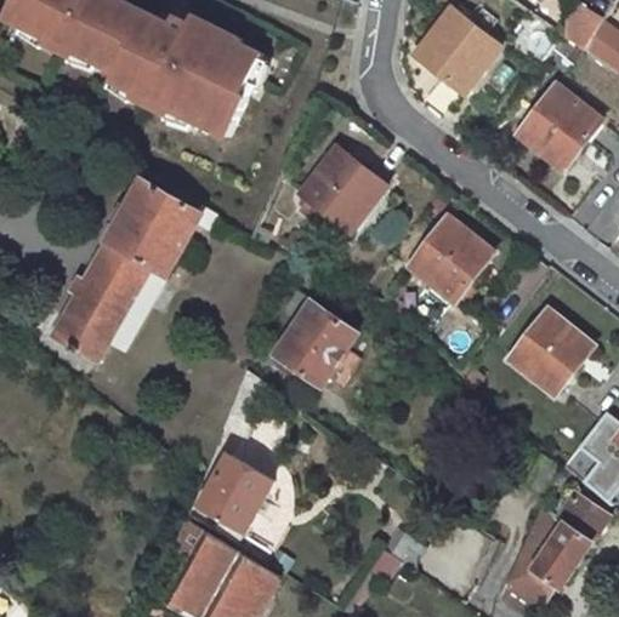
[(18,0),(9,22),(119,74),(117,81),(232,136),(250,96),(244,93),(262,55),(236,41),(237,39),(189,17),(192,12),(179,5),(169,26),(113,0),(18,0)]
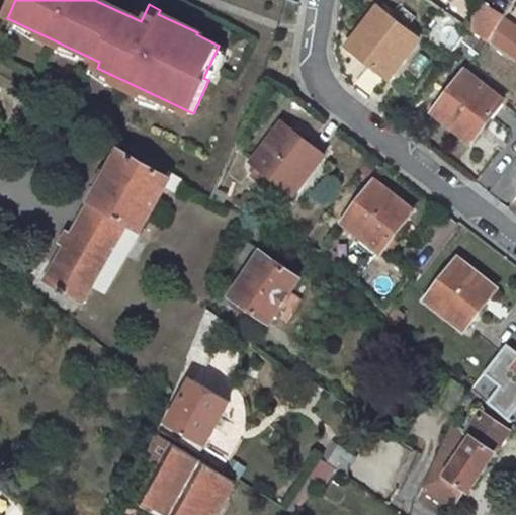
[(502,13),(479,0),(468,0),(470,29),(486,40),(500,17),(502,13)]
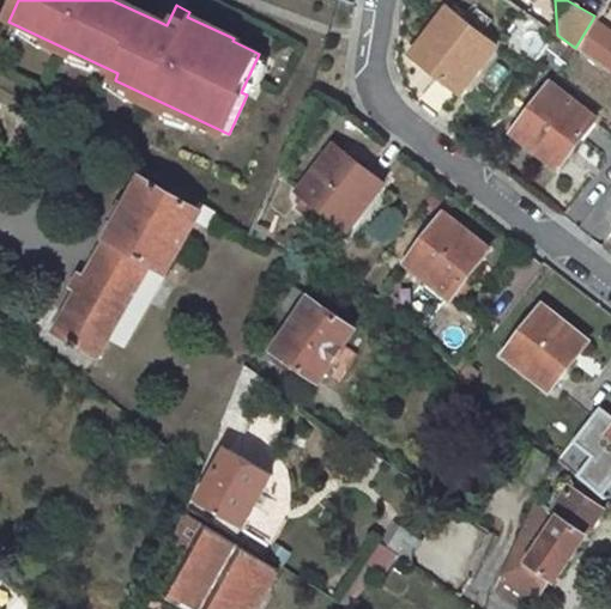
[(497,46),(448,7),(412,53),(463,91),(497,46)]
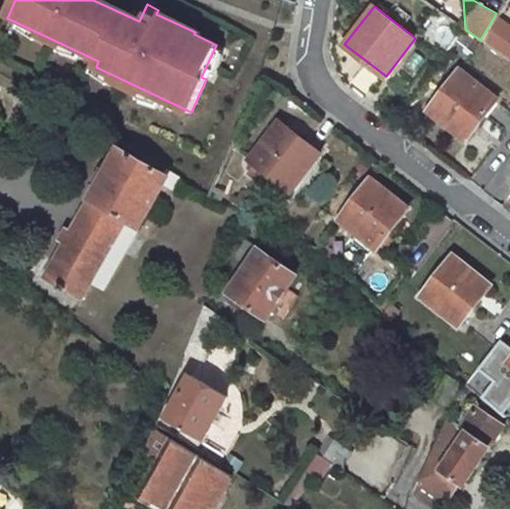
[(509,28),(494,17),(480,40),(509,61),(509,28)]
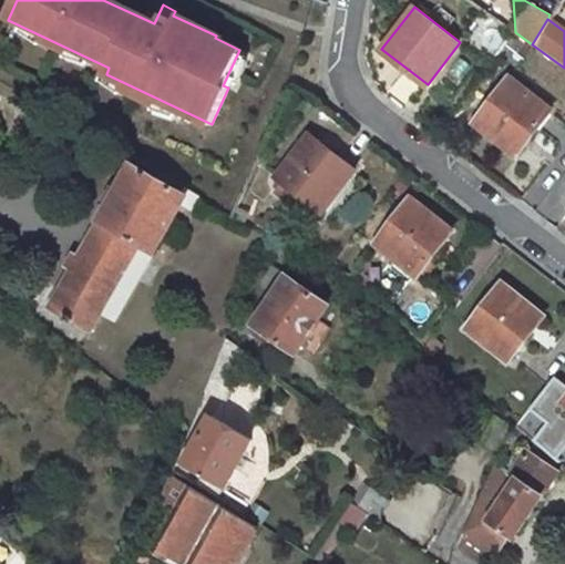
[(553,111),(510,78),(475,122),(517,156),(553,111)]
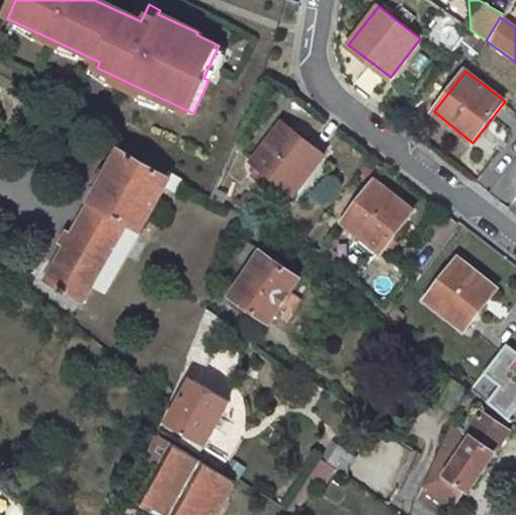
[(283,121),(253,160),(260,166),(251,176),(279,198),(288,188),(292,192),(325,153),(283,121)]
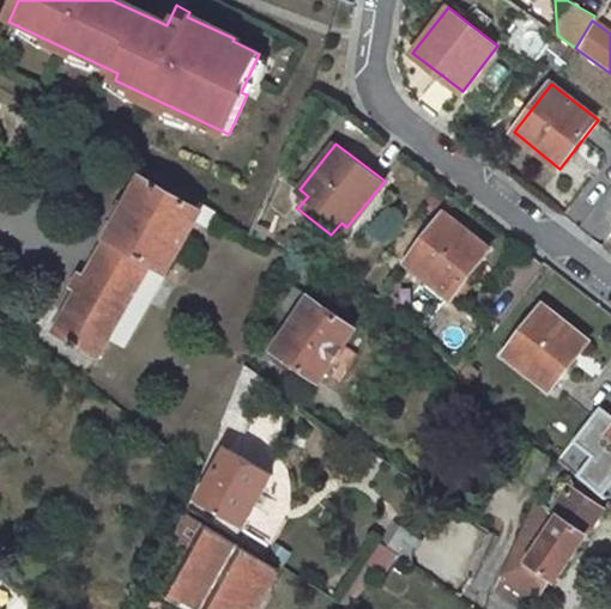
[(144,180),(55,334),(97,358),(110,338),(125,346),(191,230),(201,212),(144,180)]
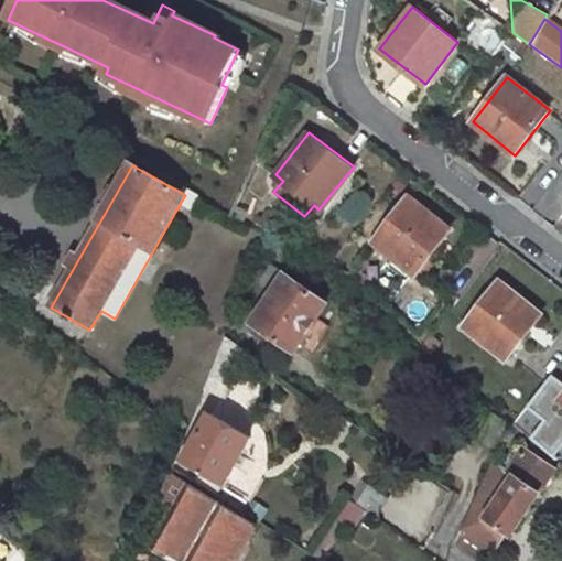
[(188,190),(185,195),(175,212),(191,220),(204,198),(188,190)]
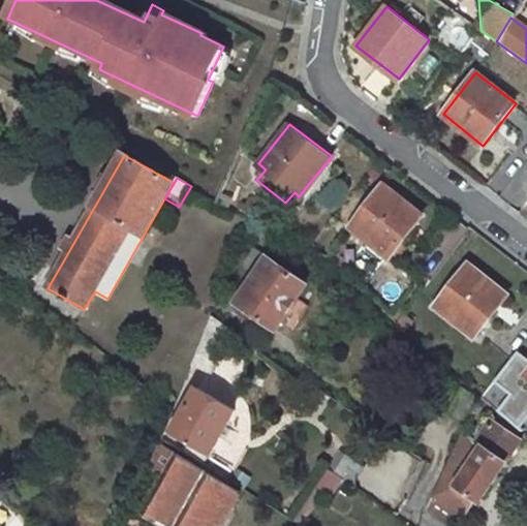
[(379,185),(346,226),(386,258),(420,218),(379,185)]
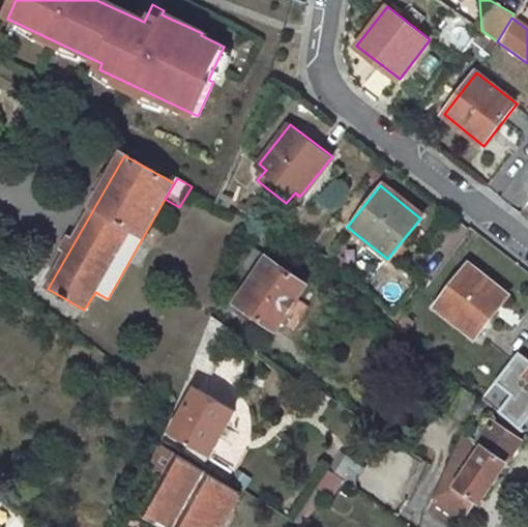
[(260,206),(252,203),(245,217),(253,222),(260,206)]
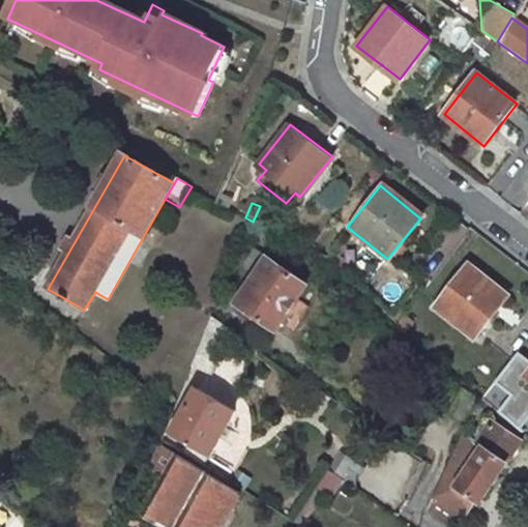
[(268,256),(237,300),(277,328),(308,284),(268,256)]
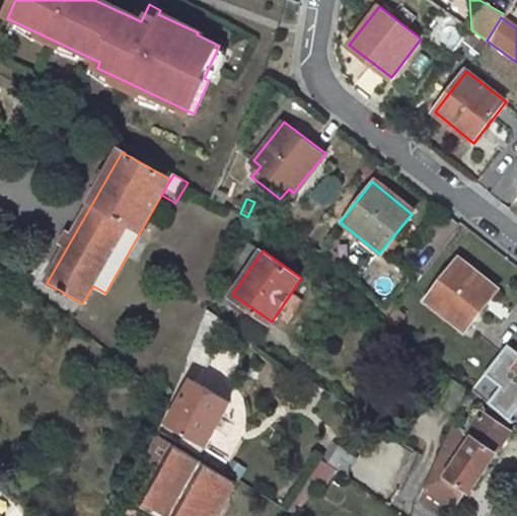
[(458,261),(426,302),(462,332),(495,290),(458,261)]
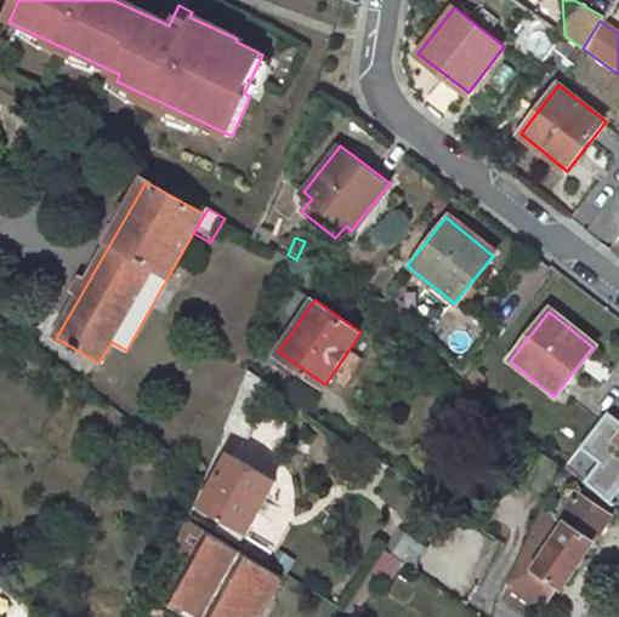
[(271,383),(249,369),(225,427),(248,436),(271,383)]
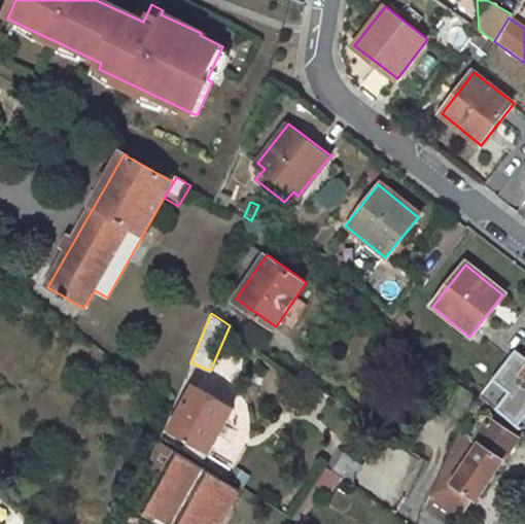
[(234,372),(241,354),(223,347),(216,363),(234,372)]
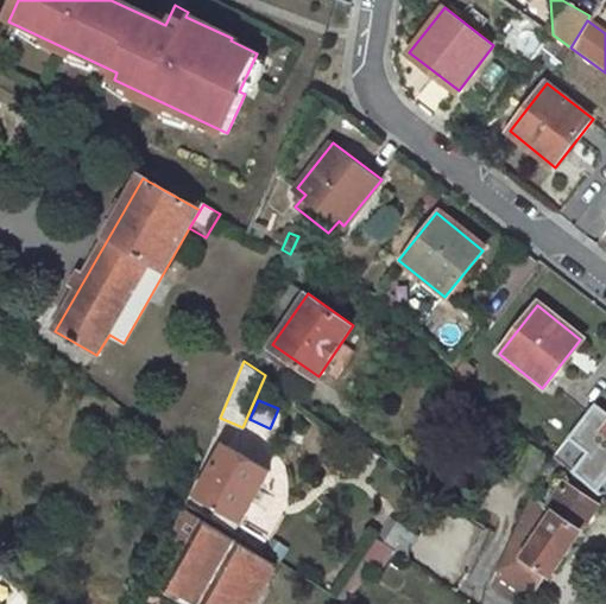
[(605,434),(604,433),(605,428),(605,411),(597,404),(568,438),(587,452),(573,471),(597,491),(605,479),(605,434)]
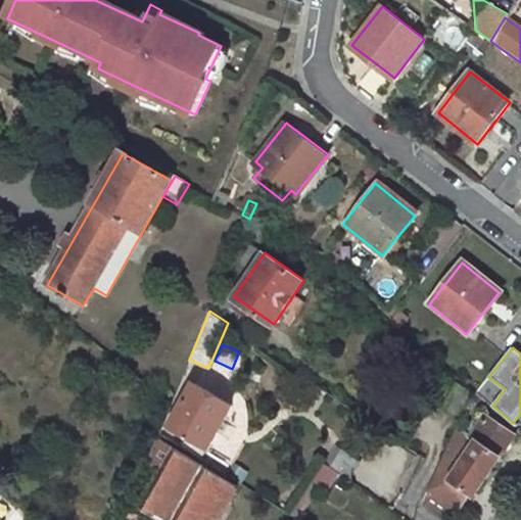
[(198,384),(173,423),(209,447),(235,409),(198,384)]
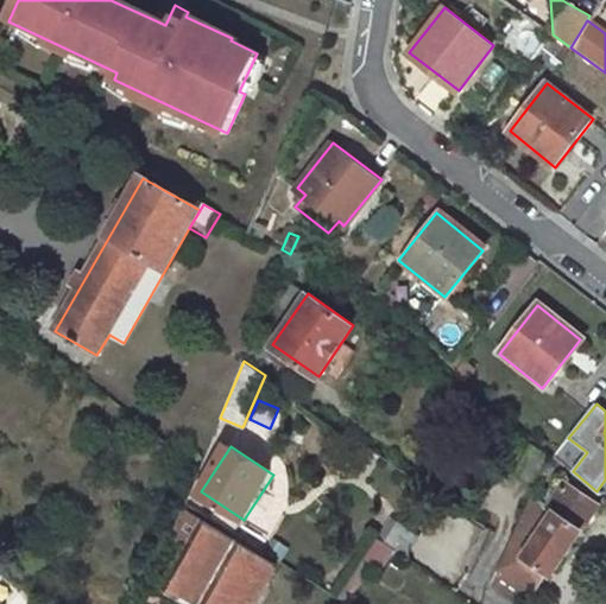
[(547,506),(529,494),(493,568),(526,593),(542,571),(549,574),(597,507),(565,482),(547,506)]
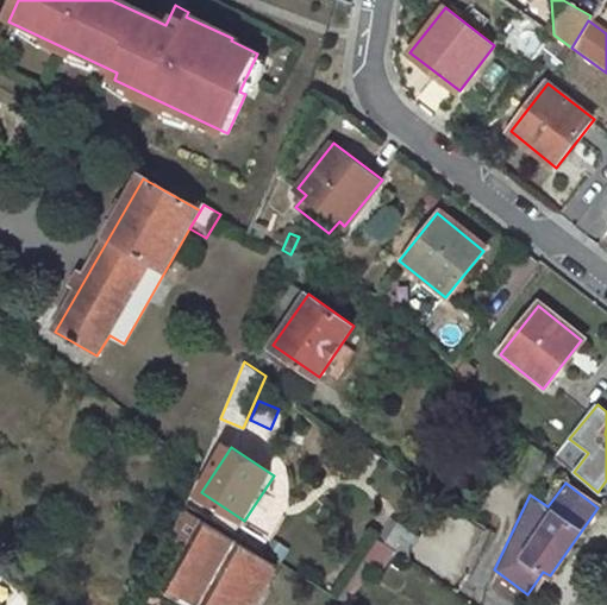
[(186,512),(171,542),(181,547),(161,588),(188,604),(254,604),(279,567),(186,512)]
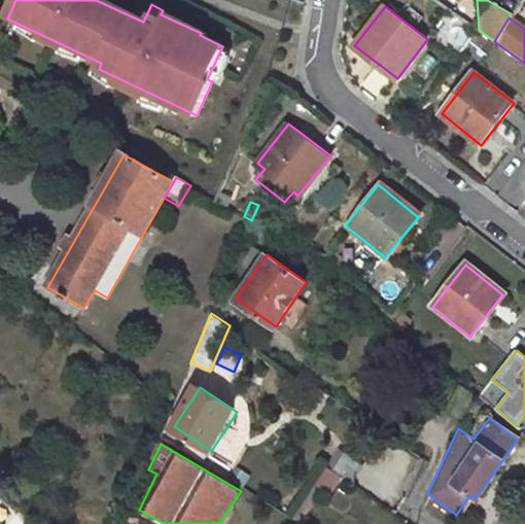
[(336,453),(325,468),(338,476),(346,482),(356,466),(336,453)]
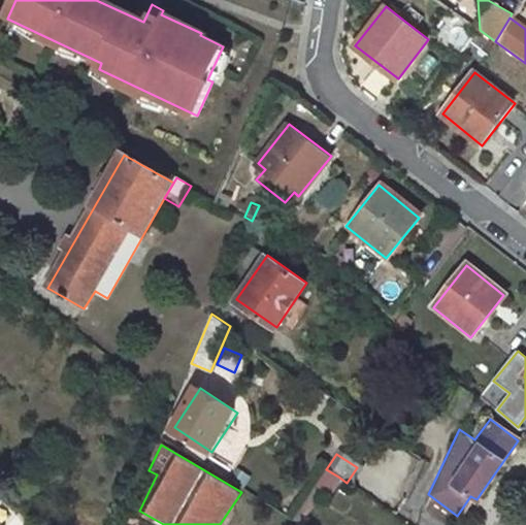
[(326,496),(338,477),(326,469),(314,489),(326,496)]
